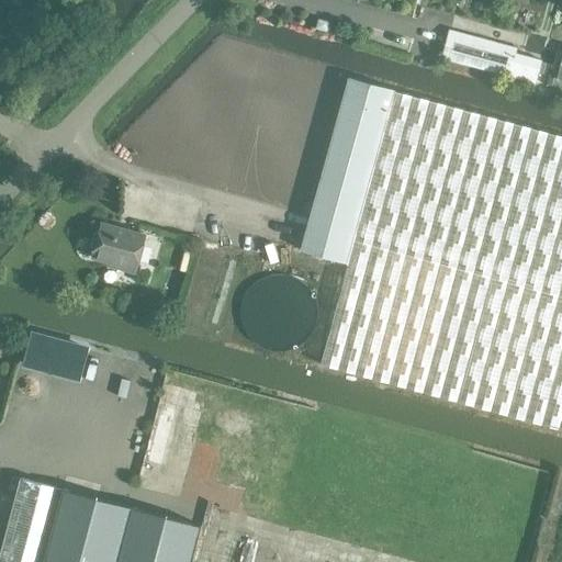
[(315,29),(324,32),(326,23),(317,21),(315,29)]
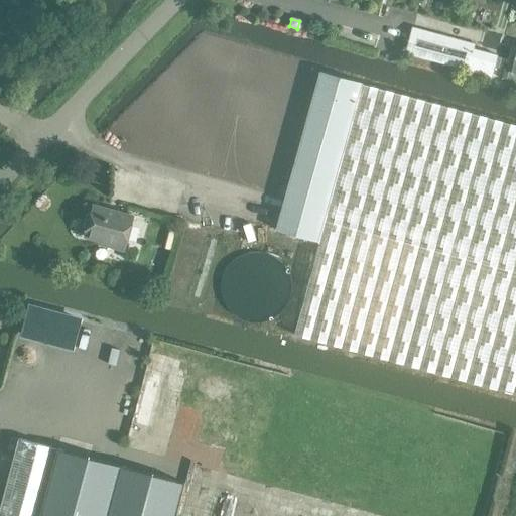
[(405,53),(468,70),(473,48),(475,43),(412,27),(405,53)]
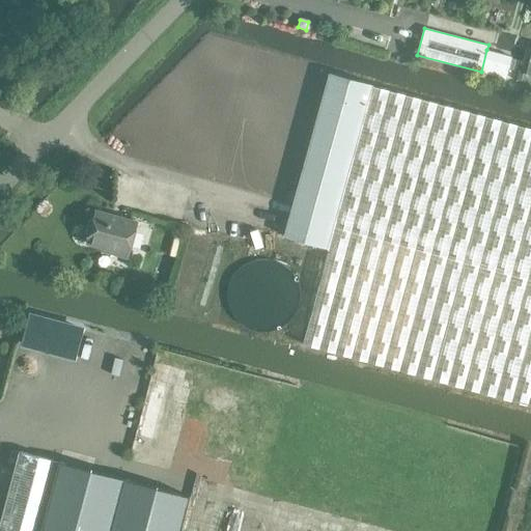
[(520,84),(530,86),(530,46),(520,84)]
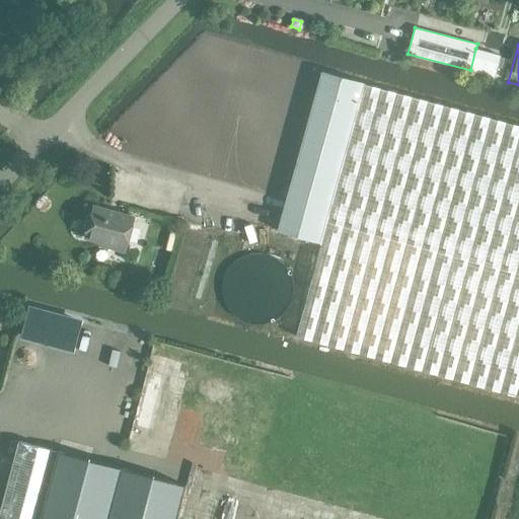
[(470,70),(469,71),(496,78),(502,56),(475,49),(470,70)]
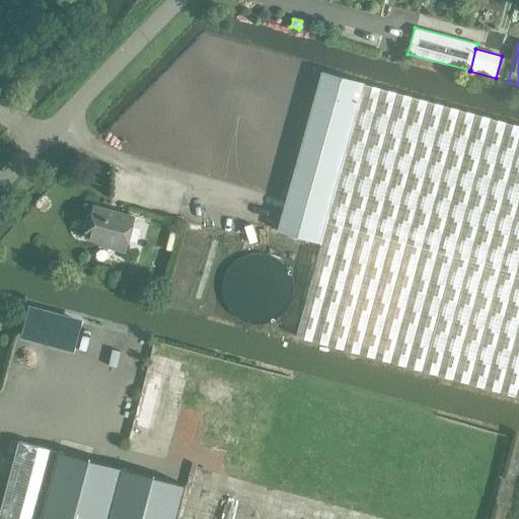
[(321,242),(296,336),(518,397),(518,127),(321,72),(277,230),(321,242)]
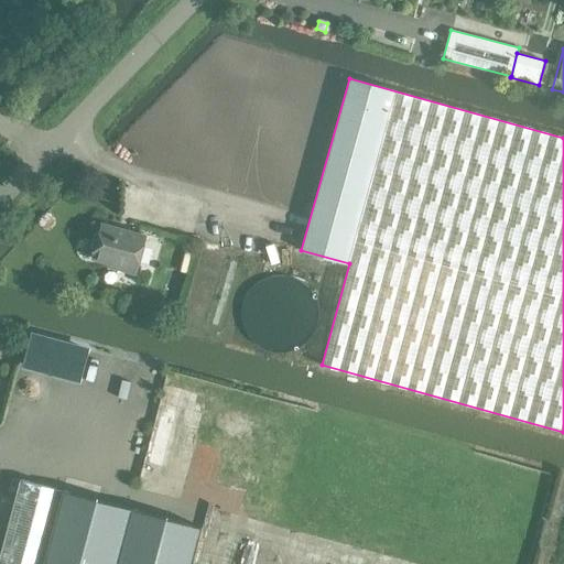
[(134,273),(144,236),(102,225),(93,258),(109,263),(108,267),(134,273)]
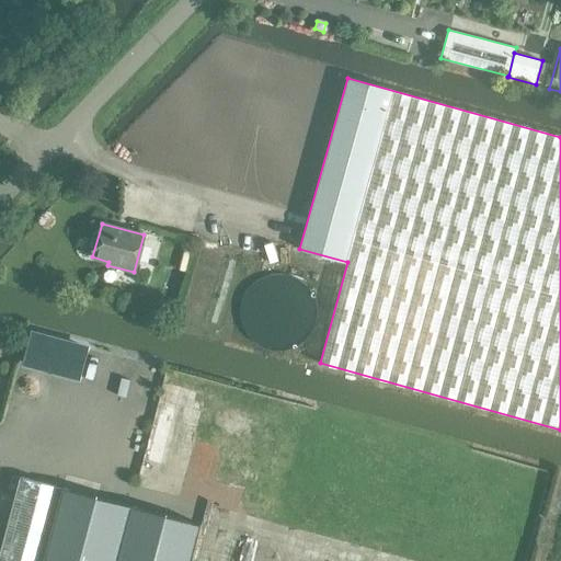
[(316,311),(315,305),(313,297),(310,292),(307,286),(302,282),(298,278),(293,275),(286,272),(281,272),(274,272),(268,272),(262,274),(256,276),(250,281),(247,285),(242,290),(239,296),(237,304),(237,310),(237,315),(239,323),(241,330),(245,334),(251,340),(256,343),(263,346),(270,347),(278,348),(285,347),(292,345),(298,342),(304,336),(308,331),(311,325),(313,319),(316,311)]
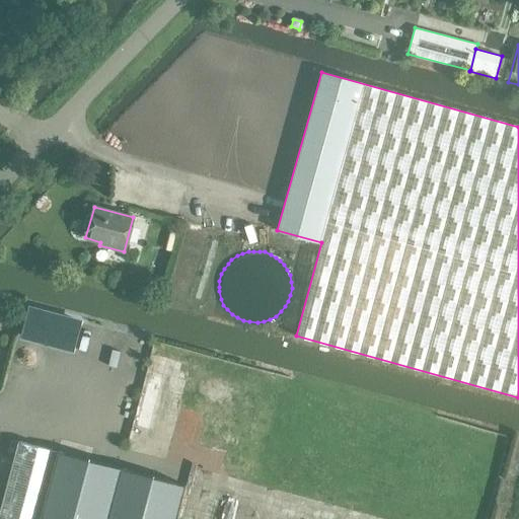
[(23,331),(59,341),(64,321),(28,311),(23,331)]
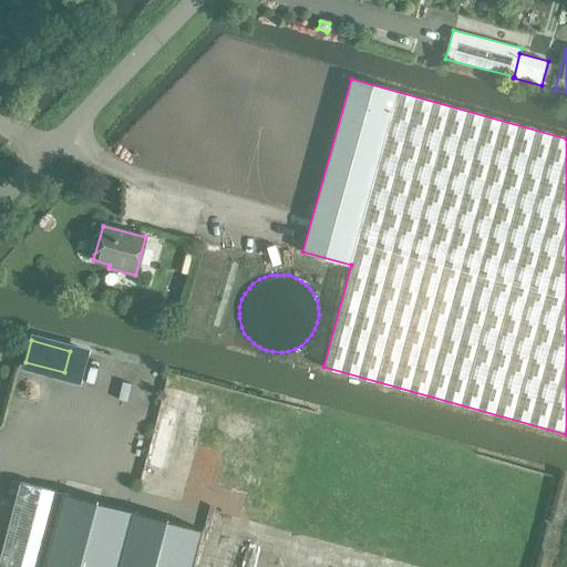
[(168,449),(177,413),(163,410),(155,445),(168,449)]
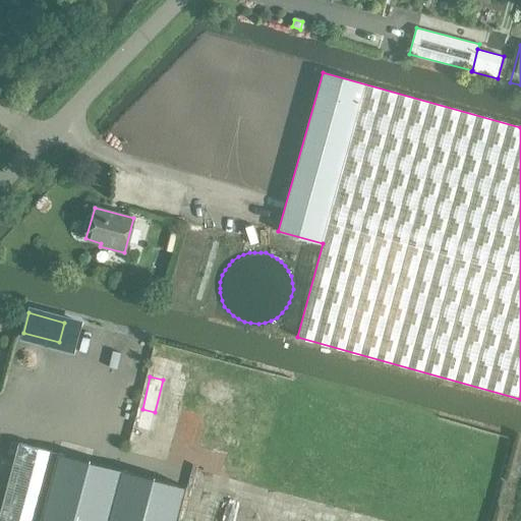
[(40,520),(58,453),(18,443),(0,512),(0,520),(40,520)]
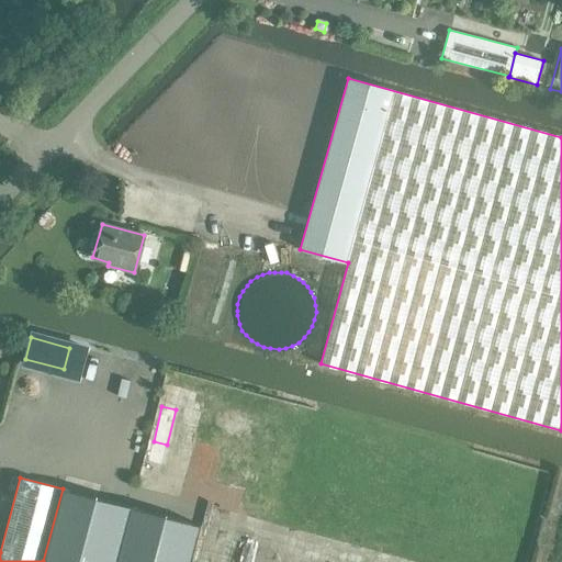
[(190,561),(201,526),(63,489),(43,561),(190,561)]
